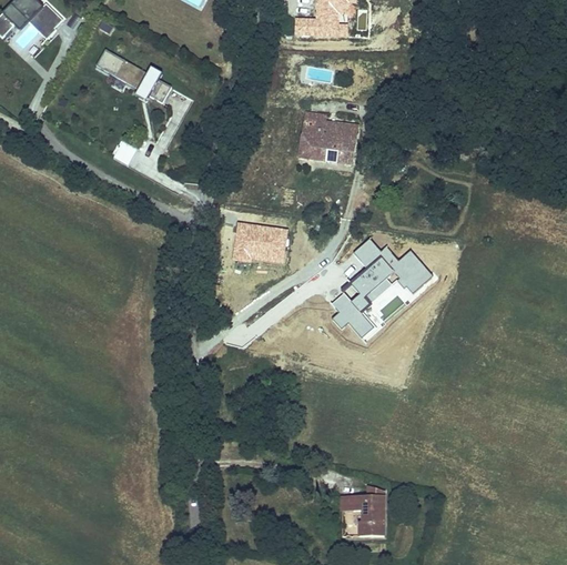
[(40,7),(36,11),(23,0),(12,0),(0,13),(0,38),(12,24),(21,17),(27,21),(29,23),(37,31),(44,39),(54,29),(53,28),(61,20),(43,2),(40,7)]
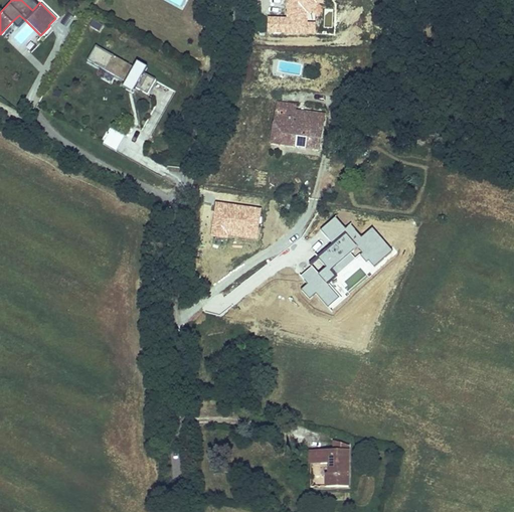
[(36,6),(30,0),(21,0),(32,10),(36,6)]
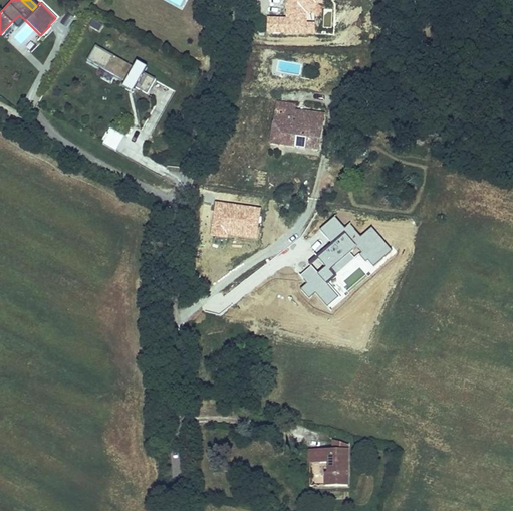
[(71,22),(72,11),(63,11),(62,22),(71,22)]
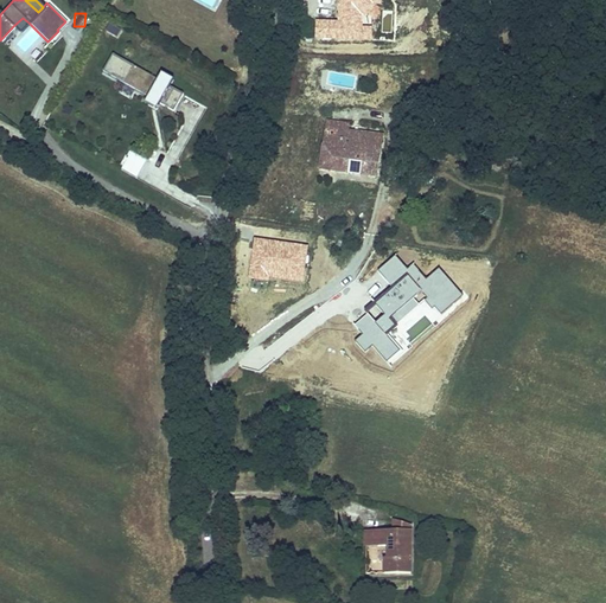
[(19,32),(29,23),(23,18),(13,26),(19,32)]
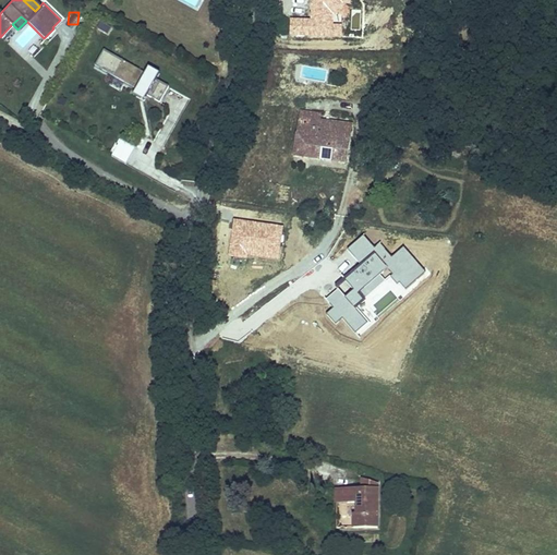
[(168,85),(155,77),(158,72),(147,65),(144,72),(103,48),(94,64),(135,87),(132,93),(143,99),(146,94),(158,100),(168,85)]
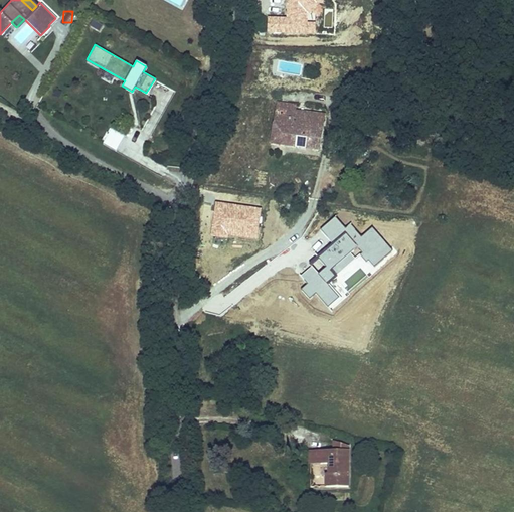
[(294,104),(277,101),(271,140),(319,147),(323,113),(294,109),(294,104)]
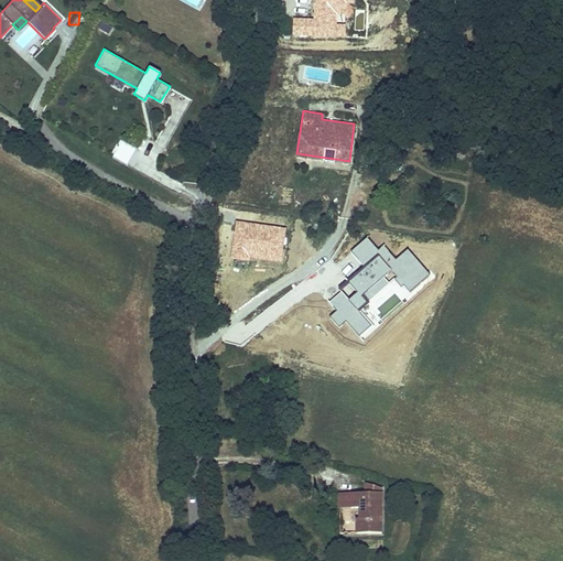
[(127,164),(136,147),(121,139),(111,157),(127,164)]
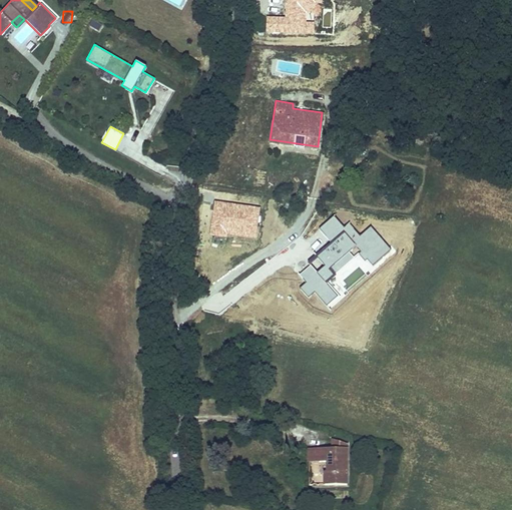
[(323,462),(323,447),(314,447),(314,462),(323,462)]
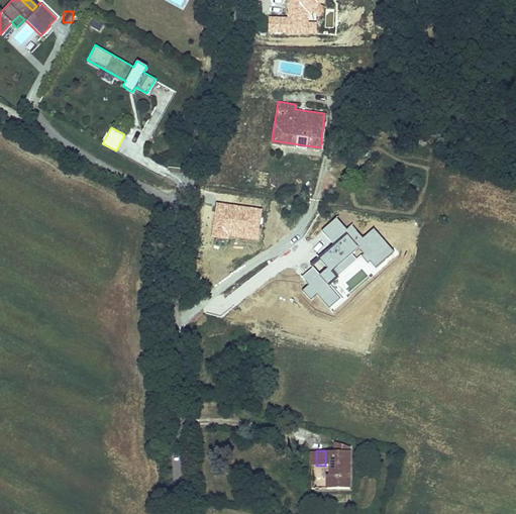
[(352,482),(352,450),(325,450),(325,466),(331,467),(332,477),(352,482)]
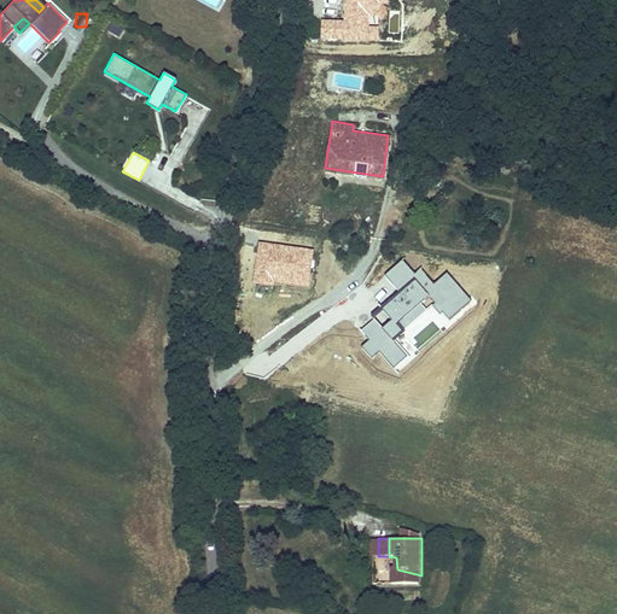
[(393,569),(393,584),(420,583),(421,576),(397,569),(393,569)]
